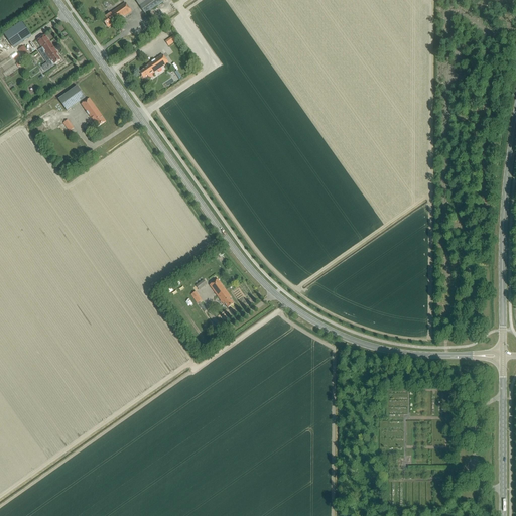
[(163,1),(162,0),(135,0),(139,6),(145,14),(163,1)]
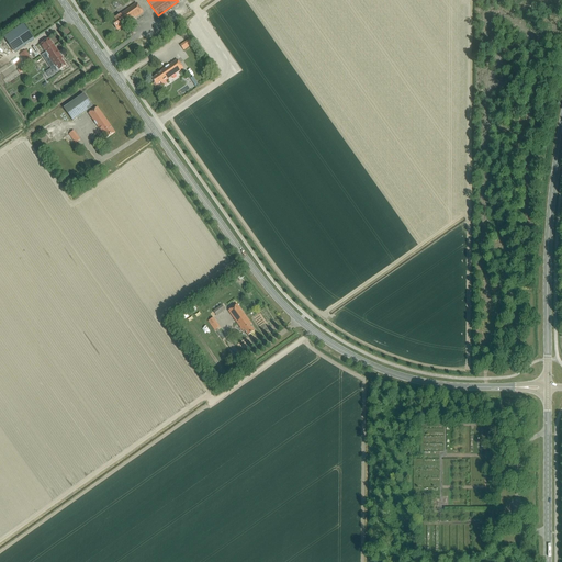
[(117,30),(143,13),(136,3),(111,21),(117,30)]
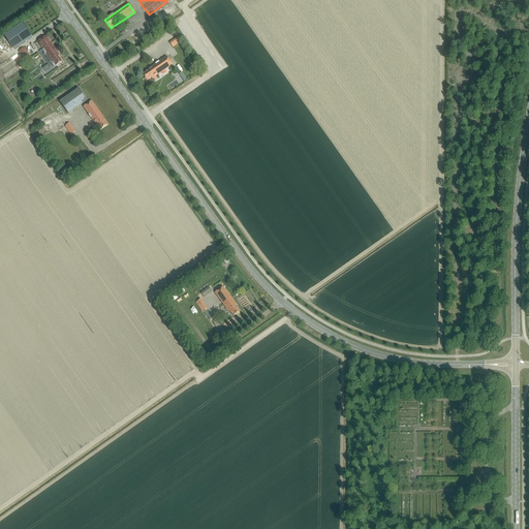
[(32,37),(22,24),(4,36),(14,50),(32,37)]
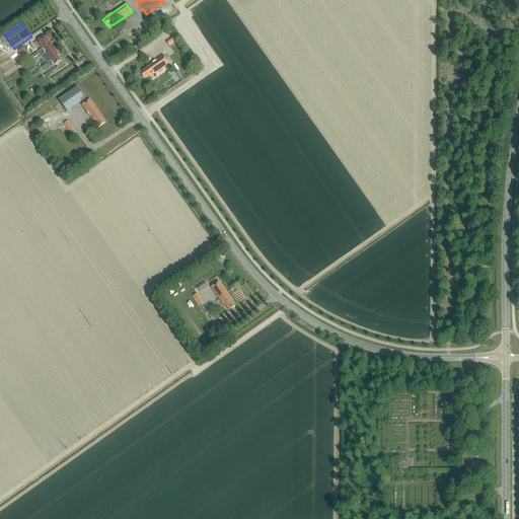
[(46,71),(61,61),(57,55),(58,54),(45,35),(36,42),(51,61),(43,67),(46,71)]
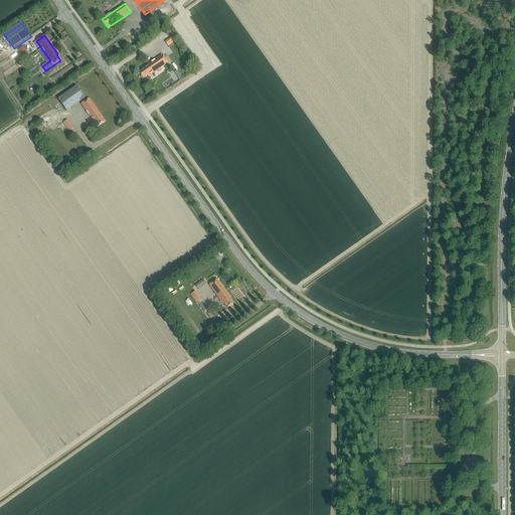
[(168,46),(177,40),(173,35),(165,41),(168,46)]
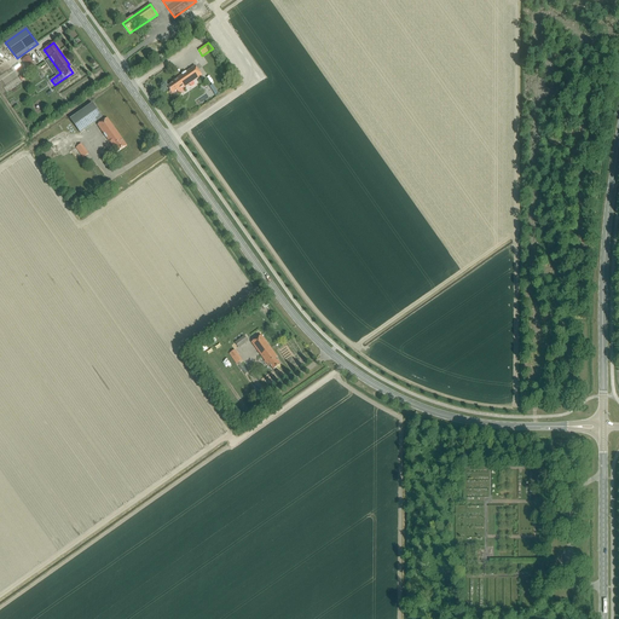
[(34,67),(28,57),(23,61),(29,70),(34,67)]
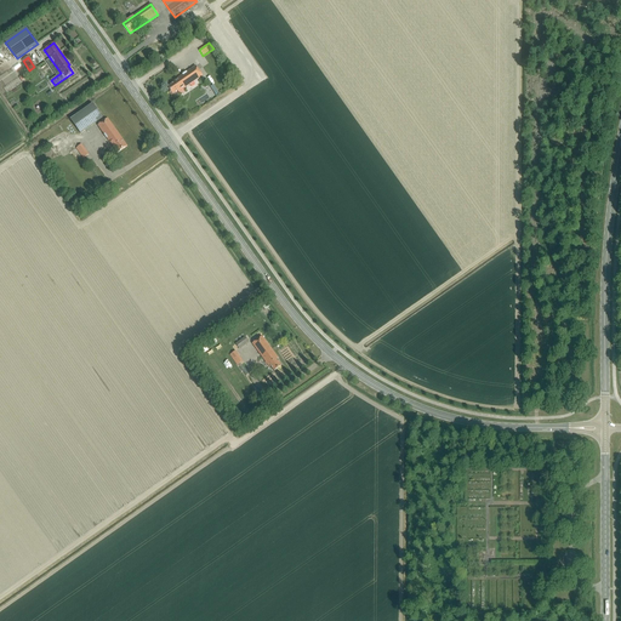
[(178,93),(203,77),(195,66),(174,81),(174,83),(167,87),(172,95),(177,91),(178,93)]
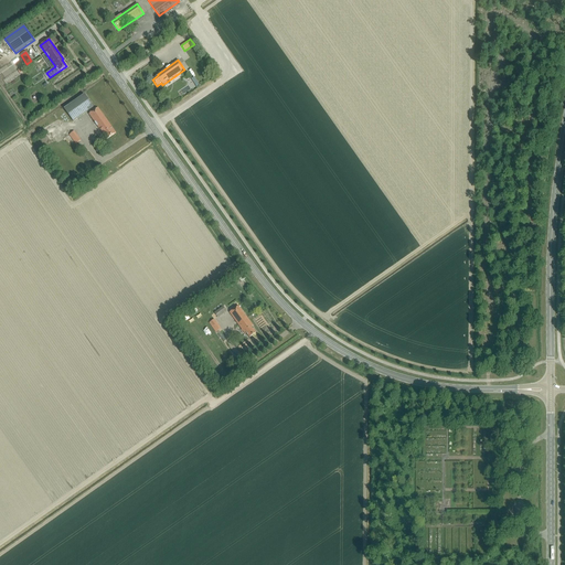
[(183,76),(178,81),(180,83),(176,87),(182,94),(192,85),(183,76)]
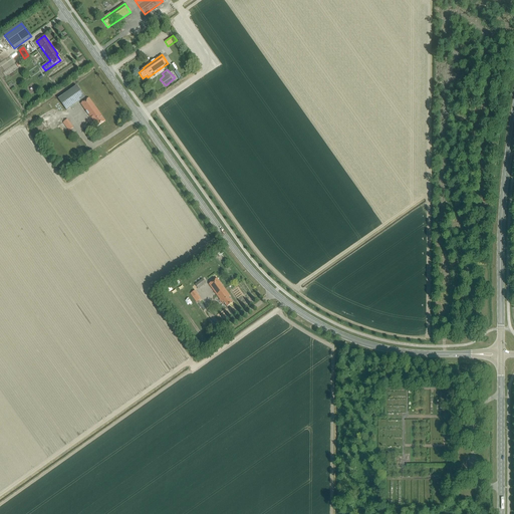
[(42,80),(46,85),(50,83),(47,77),(42,80)]
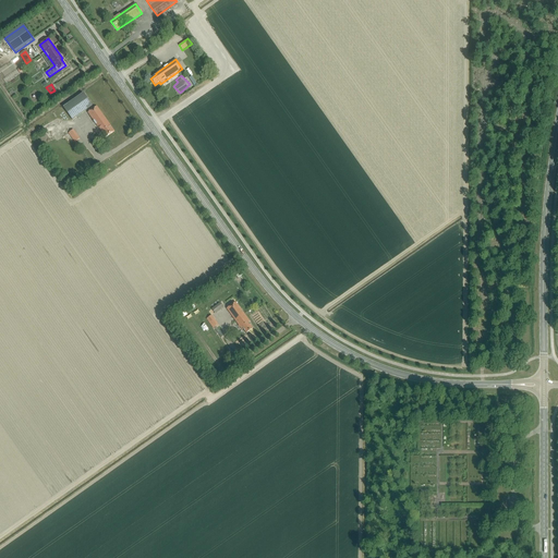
[(72,120),(93,106),(83,93),(63,107),(72,120)]
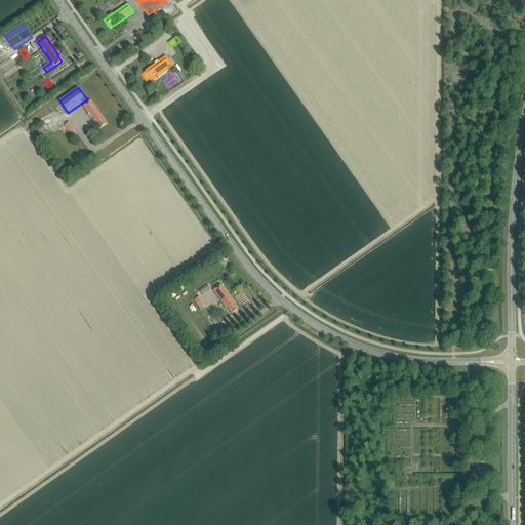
[(99,129),(108,124),(91,101),(82,106),(99,129)]
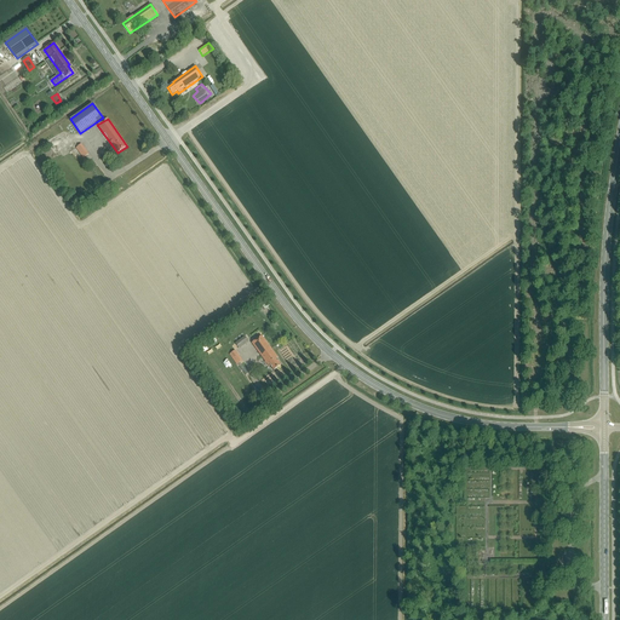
[(81,144),(76,148),(81,156),(82,159),(89,154),(81,144)]
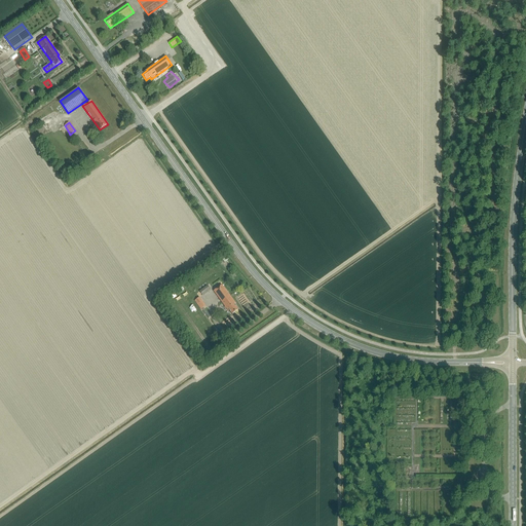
[(202,295),(211,290),(208,286),(199,291),(202,295)]
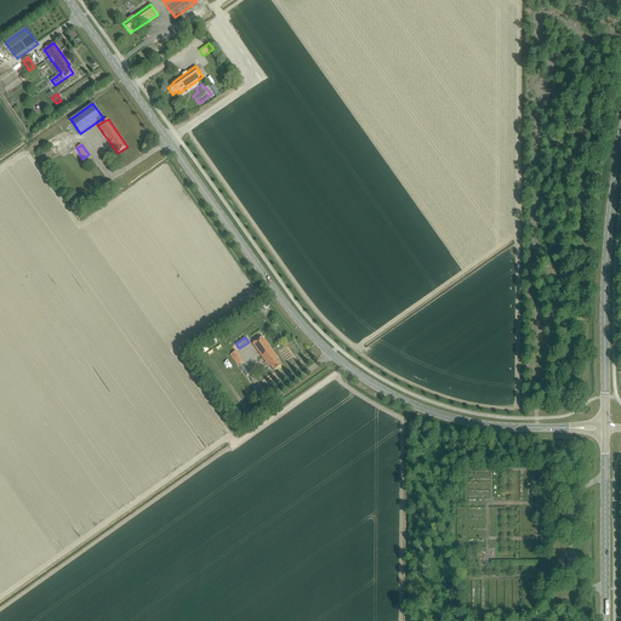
[(274,371),(281,366),(277,359),(278,358),(262,337),(252,343),(269,368),(271,366),(274,371)]
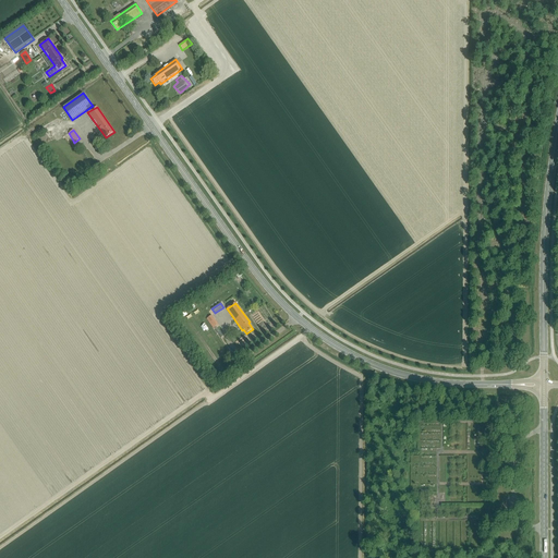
[(213,328),(214,328),(218,325),(211,316),(206,319),(213,328)]
